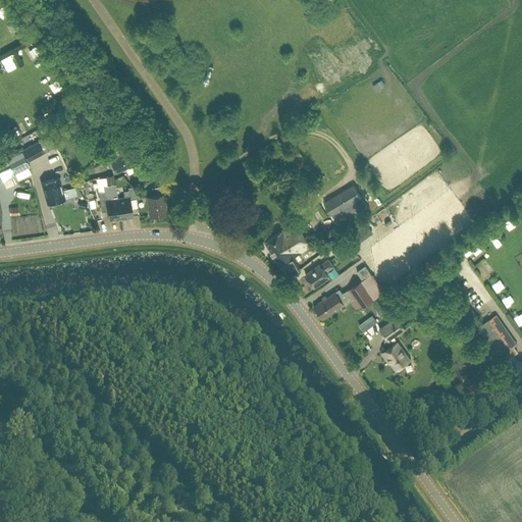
[(12,22),(17,31),(22,27),(18,19),(12,22)]
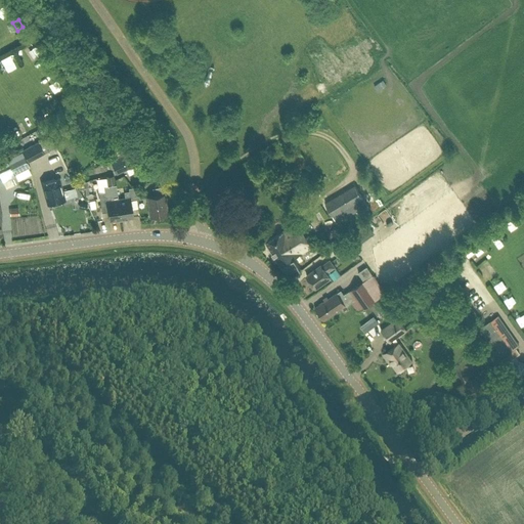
[(37,42),(32,45),(41,59),(46,56),(37,42)]
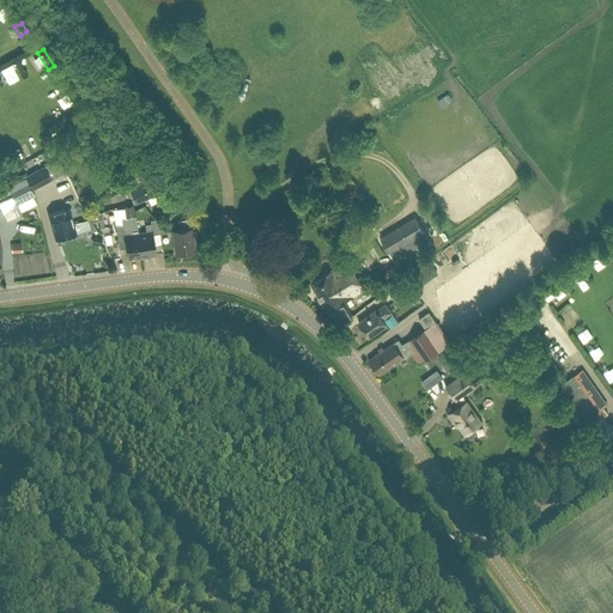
[(4,66),(8,74),(18,70),(14,61),(4,66)]
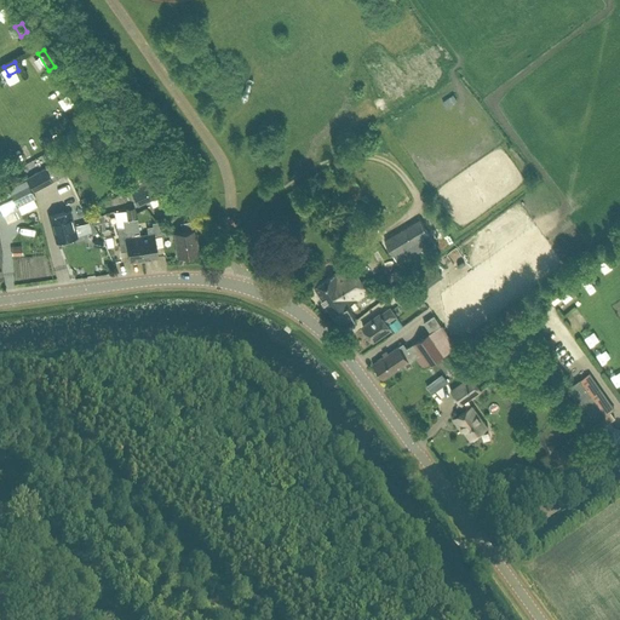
[(57,85),(65,97),(70,95),(62,81),(57,85)]
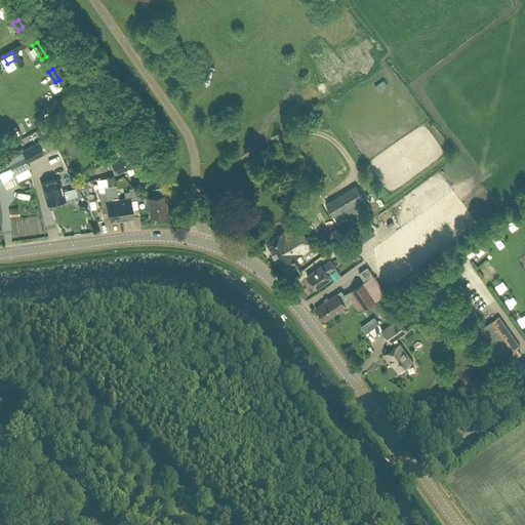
[(23,152),(28,162),(48,151),(43,140),(23,152)]
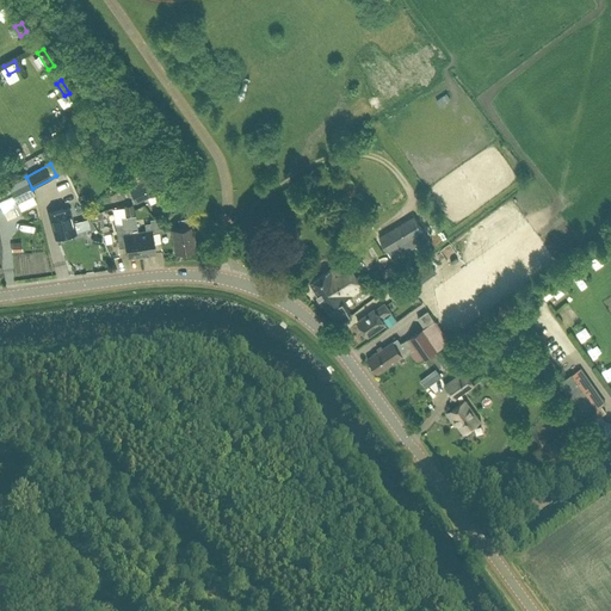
[(135,202),(164,190),(156,174),(128,187),(135,202)]
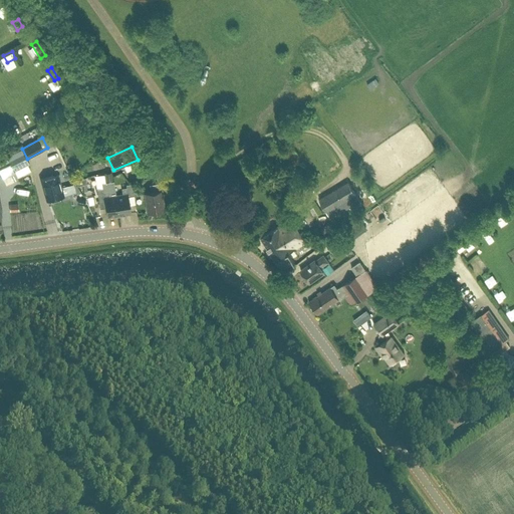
[(12,168),(26,160),(21,150),(7,157),(9,162),(12,168)]
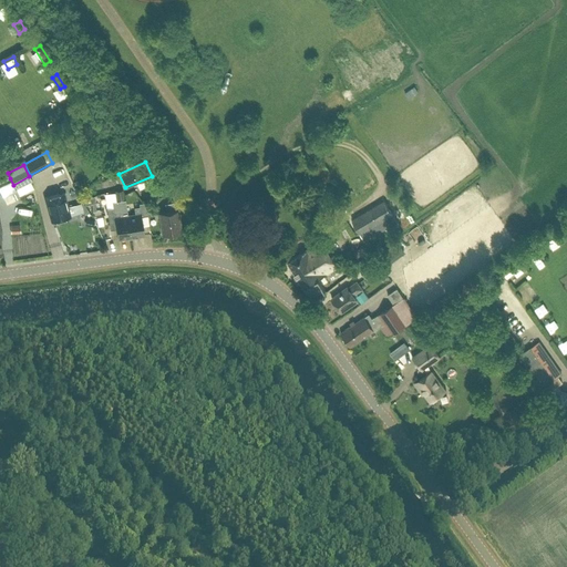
[(0,183),(10,178),(8,173),(7,172),(0,174),(0,183)]
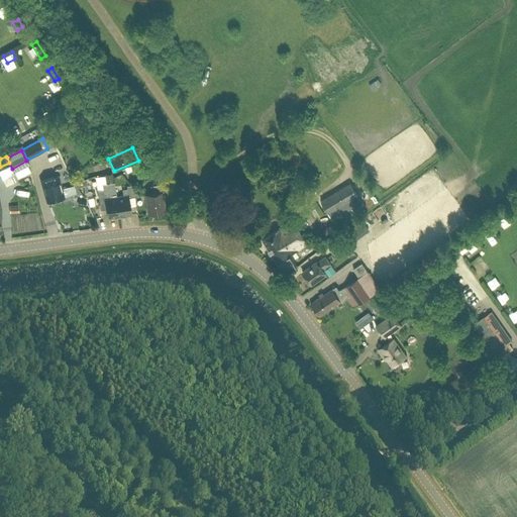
[(29,165),(15,172),(19,179),(33,172),(29,165)]
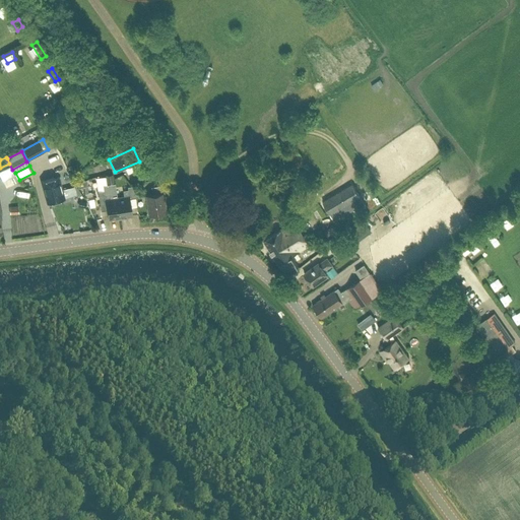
[(41,181),(47,202),(64,197),(58,176),(41,181)]
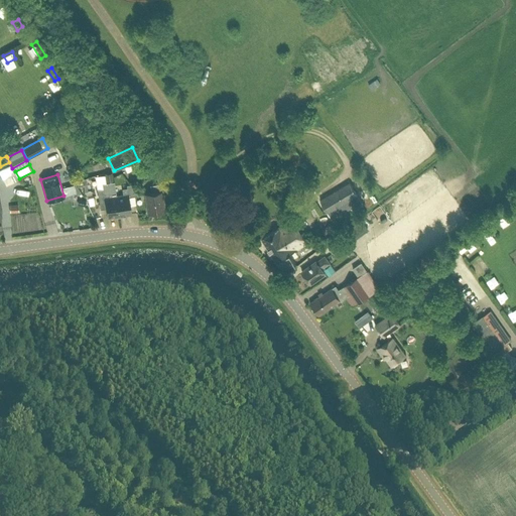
[(88,183),(86,178),(77,180),(78,186),(88,183)]
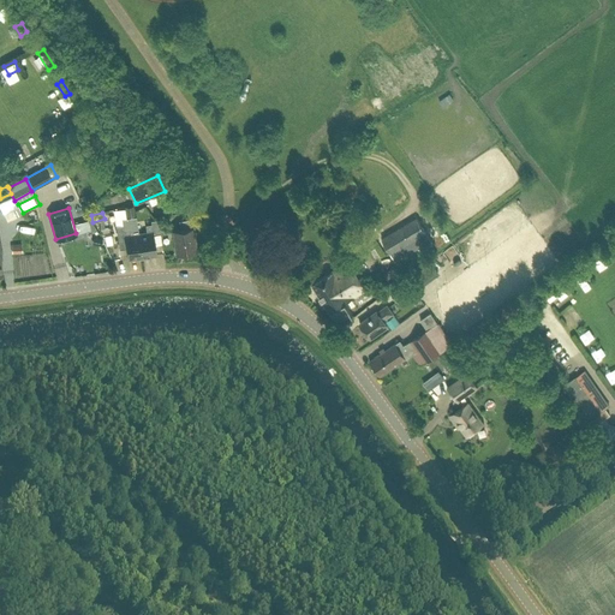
[(135,260),(142,258),(138,233),(138,232),(136,215),(121,218),(121,224),(115,225),(118,239),(125,238),(127,258),(135,257),(135,260)]
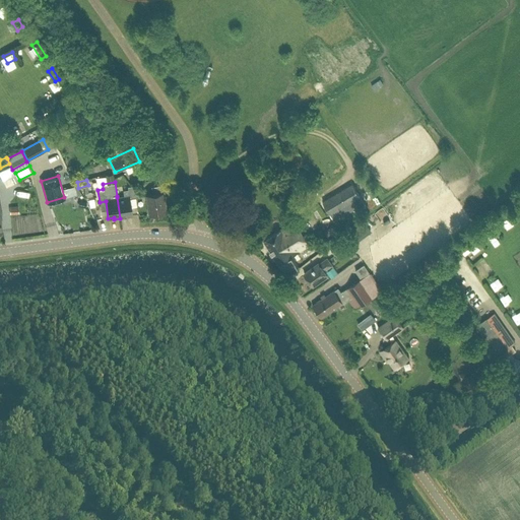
[(352,184),(323,202),(334,220),(364,203),(352,184)]
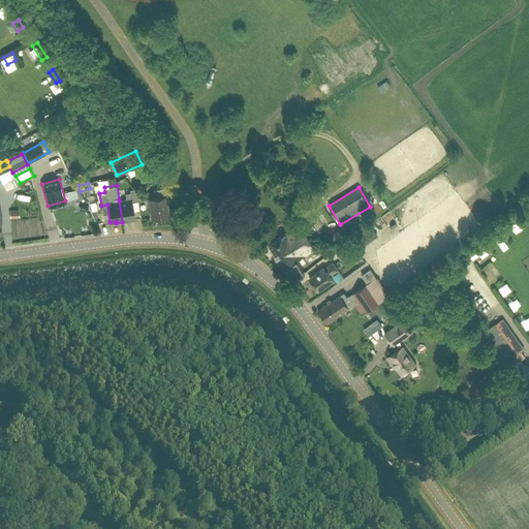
[(119,200),(122,222),(128,221),(128,219),(134,219),(131,201),(137,200),(135,188),(129,189),(129,192),(124,193),(125,198),(119,199),(119,200)]
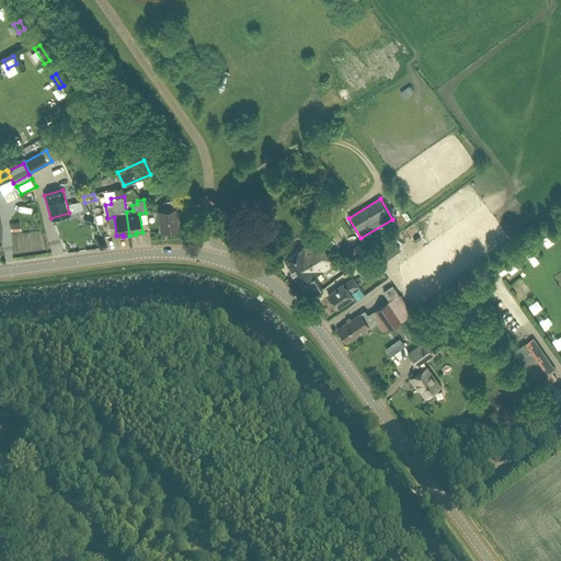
[(171,199),(162,201),(163,208),(156,209),(160,230),(179,228),(175,206),(172,207),(171,199)]
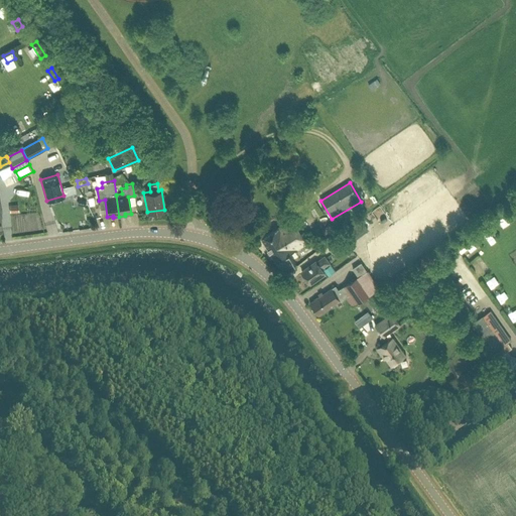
[(261,237),(268,249),(276,261),(279,259),(285,269),(295,263),(292,258),(297,255),(294,250),(307,243),(299,231),(292,219),(261,237)]
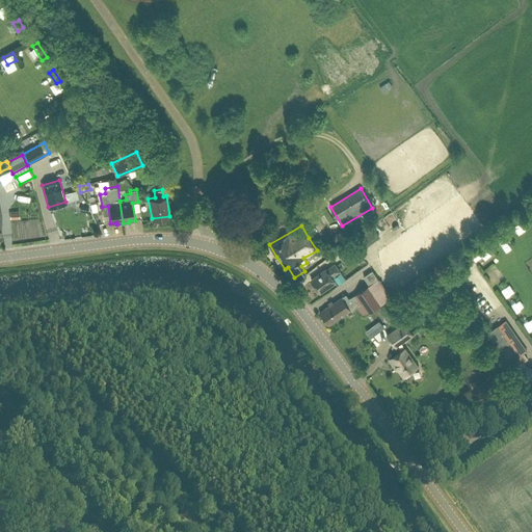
[(337,251),(343,260),(356,250),(350,241),(337,251)]
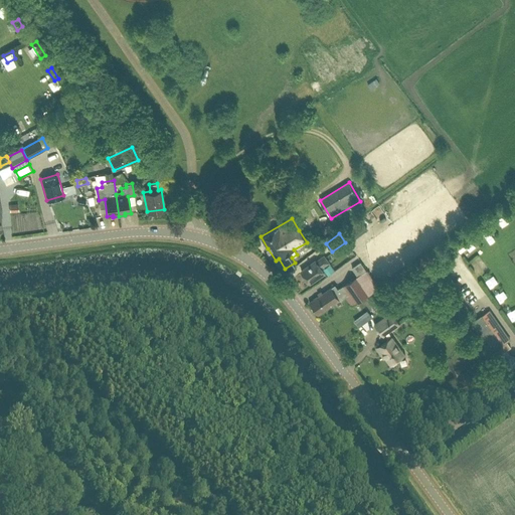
[(474,236),(460,247),(465,253),(479,242),(474,236)]
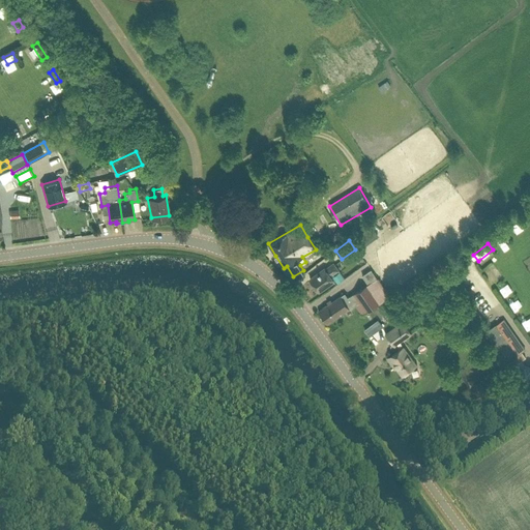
[(329,275),(337,269),(333,263),(325,268),(325,267),(311,277),(319,290),(333,281),(329,275)]
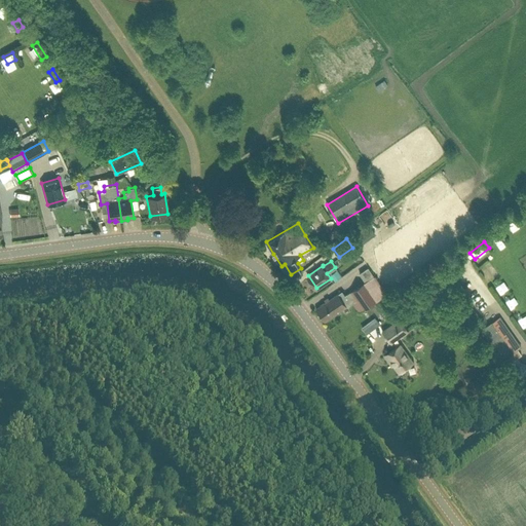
[(369,267),(360,273),(366,282),(352,290),(365,308),(386,295),(369,267)]
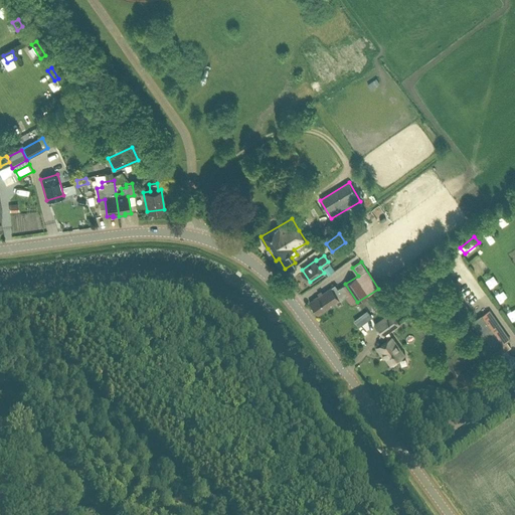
[(318,314),(342,298),(336,290),(338,289),(335,285),(309,302),(318,314)]
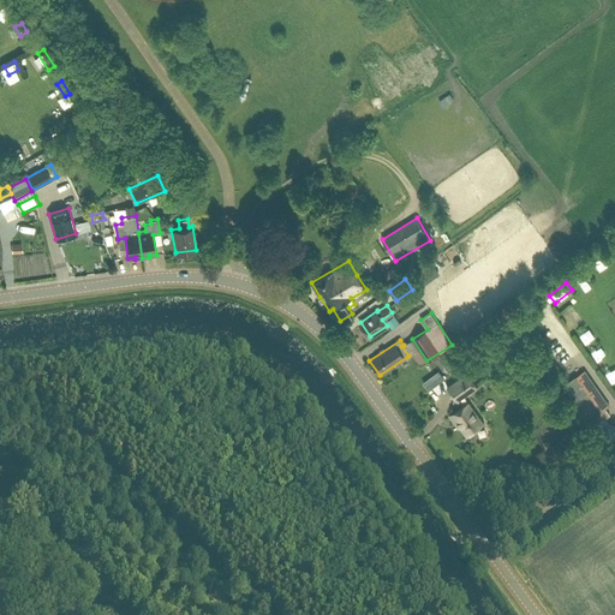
[(458,400),(477,386),(467,371),(448,386),(458,400)]
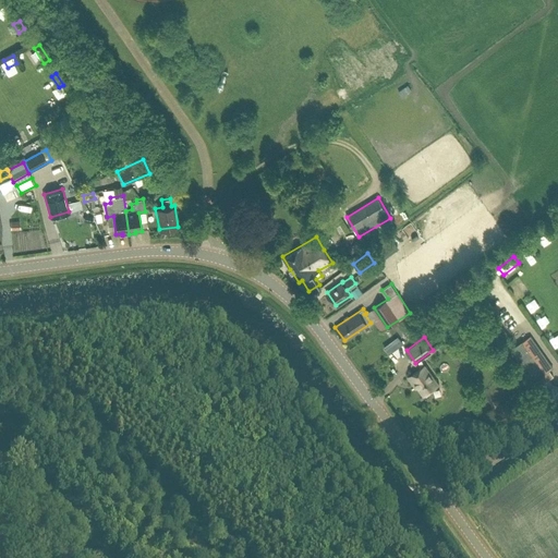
[(541,356),(526,337),(511,349),(524,367),(525,365),(535,379),(548,368),(540,356),(541,356)]
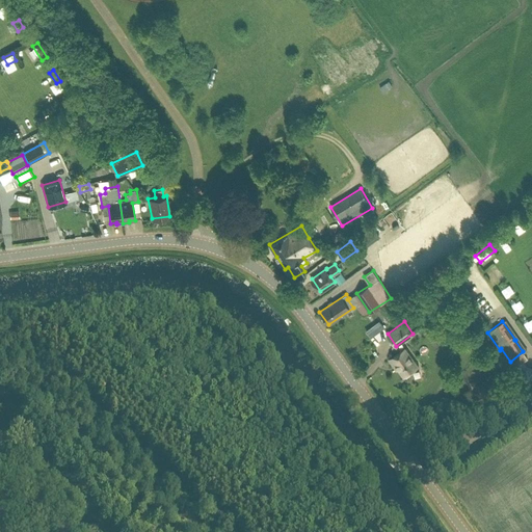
[(384,352),(393,344),(388,339),(379,346),(384,352)]
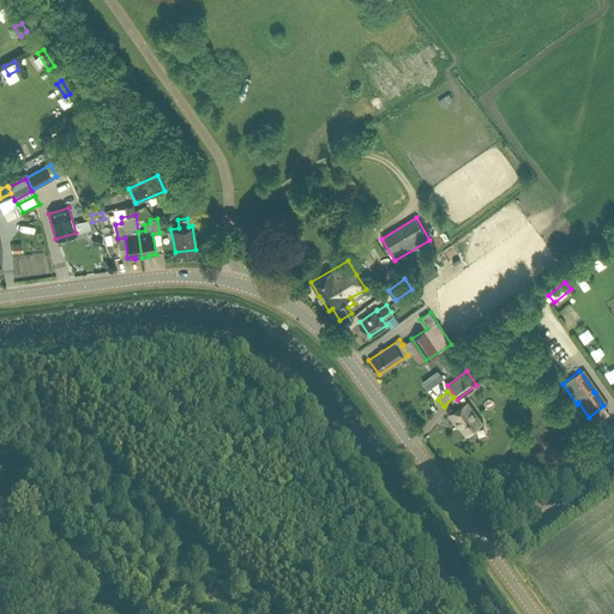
[(465,434),(482,422),(467,401),(449,414),(455,422),(456,421),(465,434)]
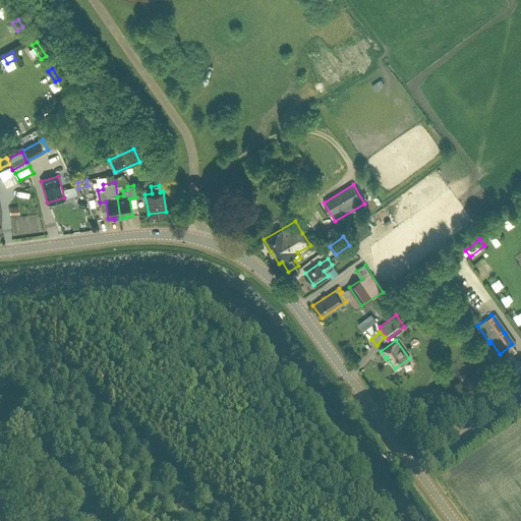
[(508,364),(510,373),(519,375),(520,373),(520,358),(515,358),(508,364)]
